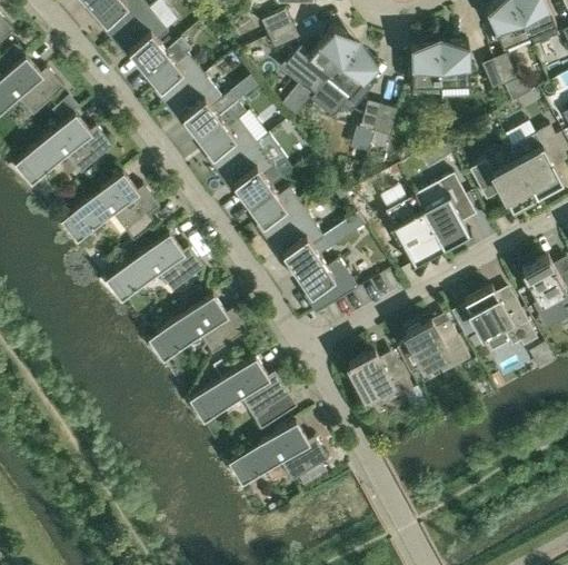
[(99,25),(112,39),(149,8),(142,0),(92,0),(89,3),(105,20),(99,25)]
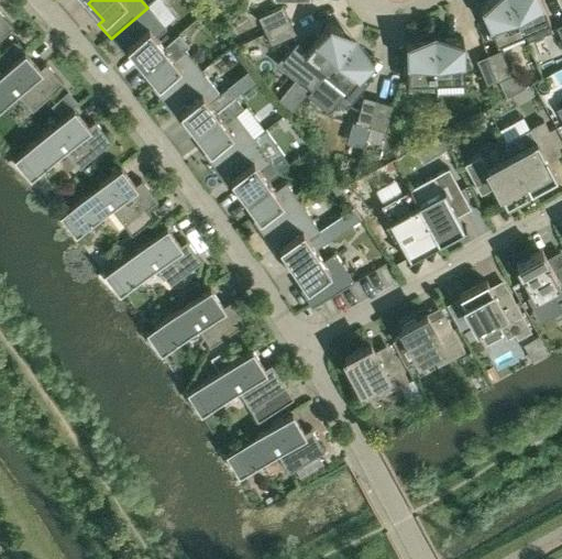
[(508,0),(498,0),(481,8),(497,46),(524,35),(508,0)]
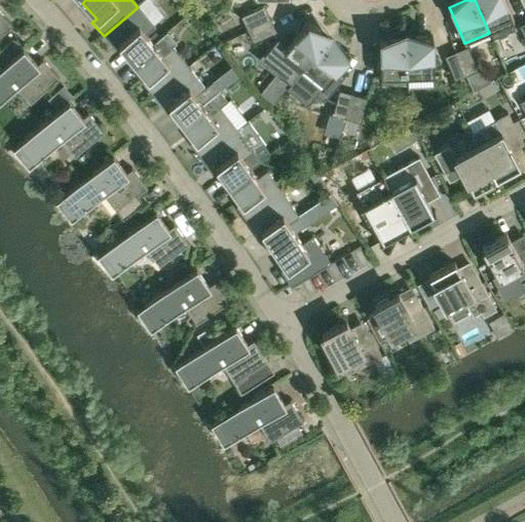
[(503,0),(475,0),(489,33),(514,23),(503,0)]
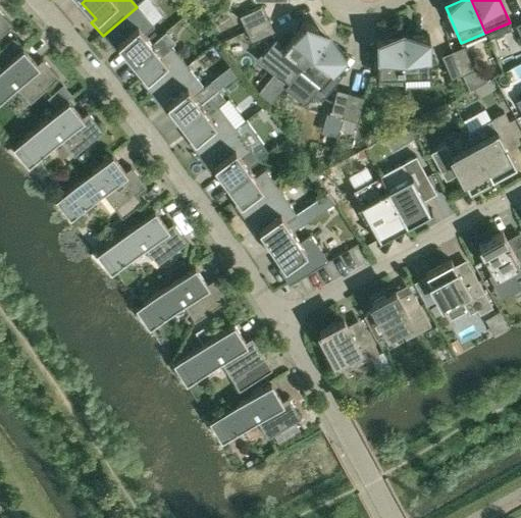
[(119,46),(133,62),(153,45),(146,37),(155,29),(137,7),(103,36),(114,50),(119,46)]
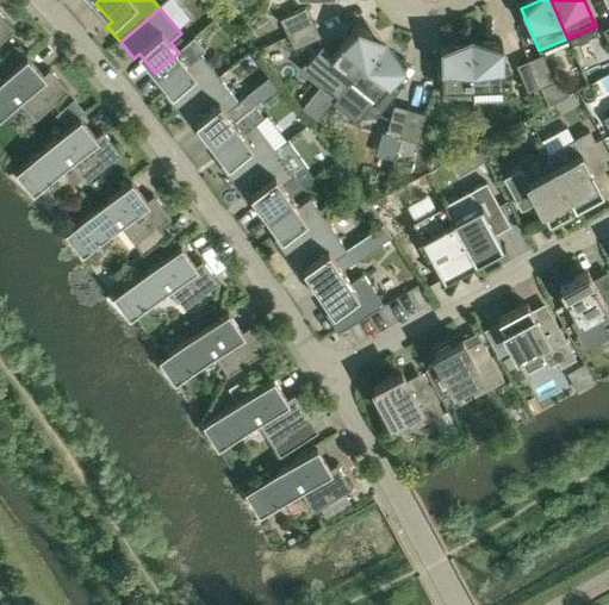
[(316,27),(308,10),(280,22),(289,39),(316,27)]
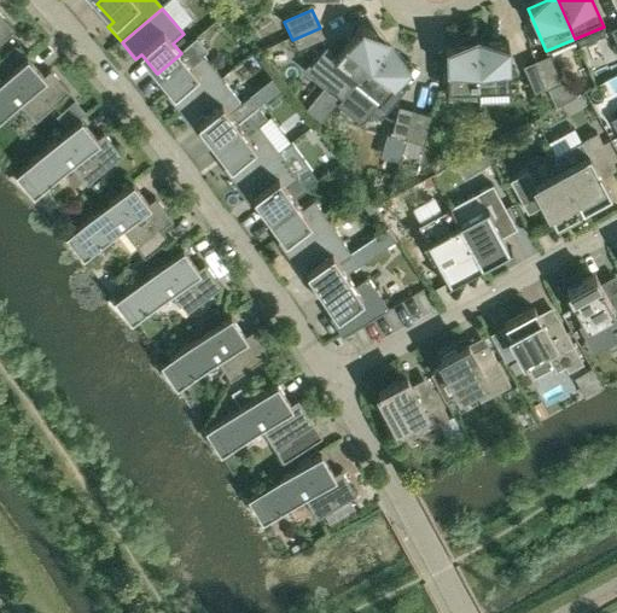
[(0,47),(16,33),(0,16),(0,47)]
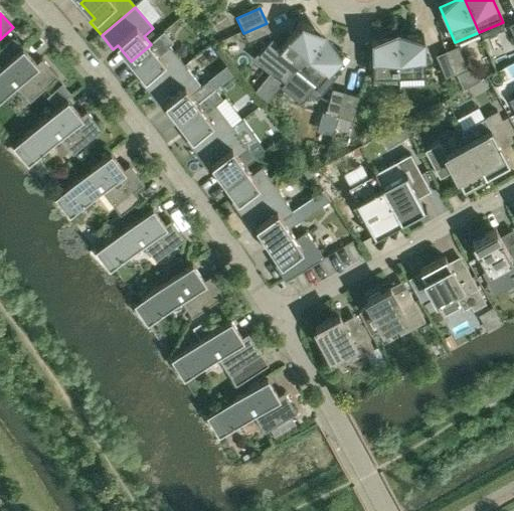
[(272,34),(267,23),(243,33),(248,44),(272,34)]
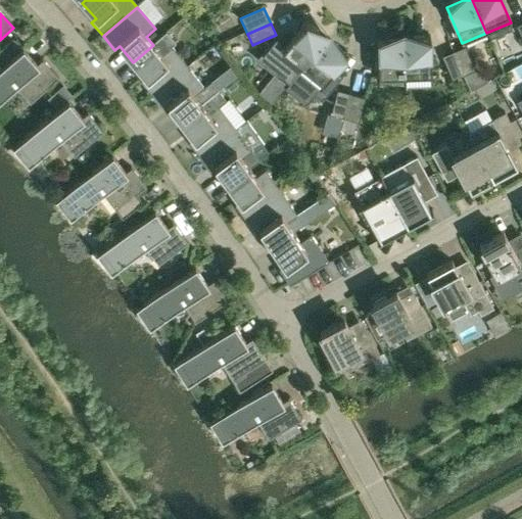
[(306,24),(285,49),(276,42),(261,62),(289,86),(286,90),(327,40),(306,24)]
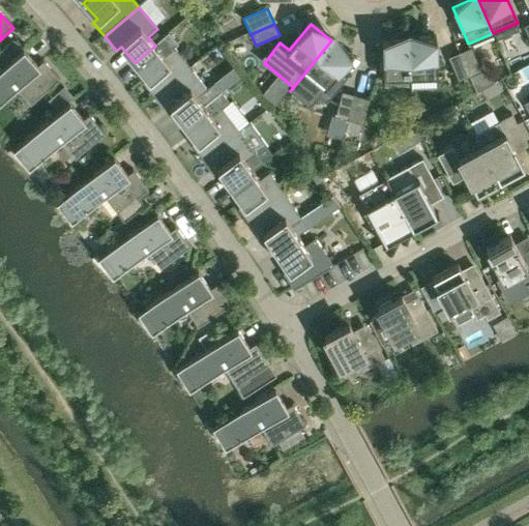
[(169,34),(155,46),(135,63),(147,79),(143,83),(154,97),(190,69),(174,50),(178,46),(169,34)]
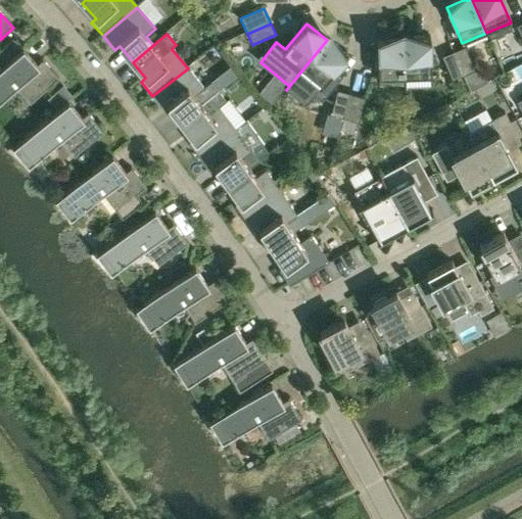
[(431,39),(405,40),(406,78),(432,77),(431,39)]
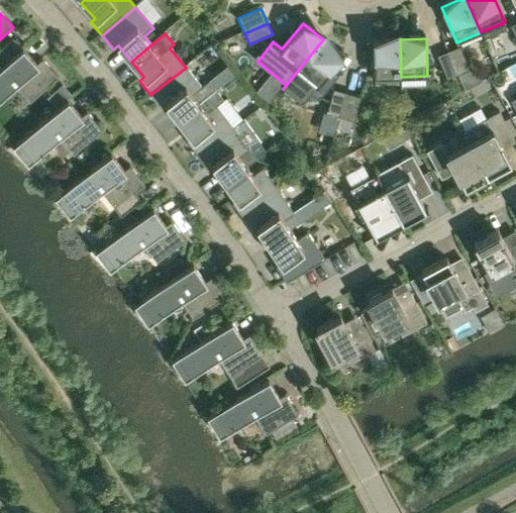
[(338,78),(331,72),(343,56),(323,39),(283,89),(284,90),(285,89),(303,104),(302,105),(303,106),(314,93),(320,98),(319,99),(320,100),(338,78)]
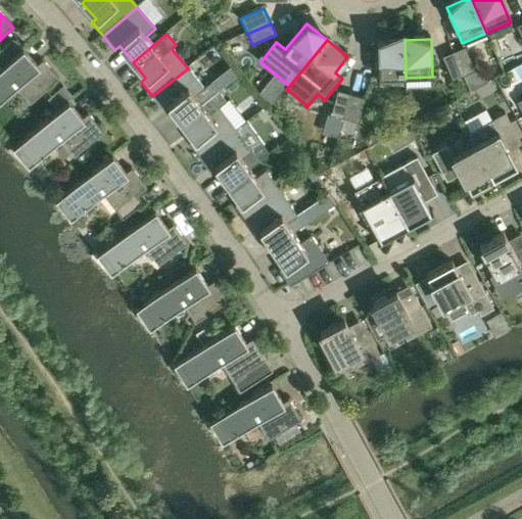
[(405,40),(377,41),(379,80),(406,78),(405,40)]
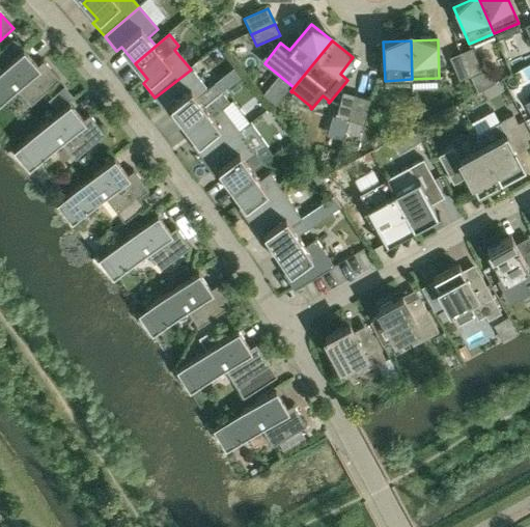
[(0,54),(9,62),(23,51),(14,42),(0,54)]
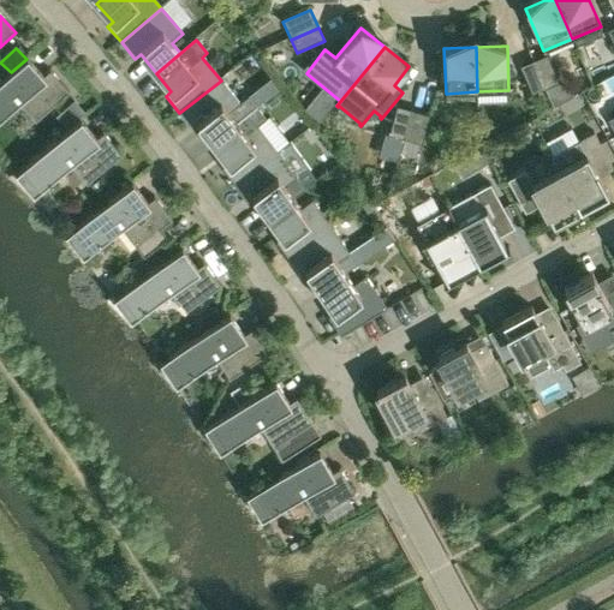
[(548,57),(534,63),(547,90),(560,84),(548,57)]
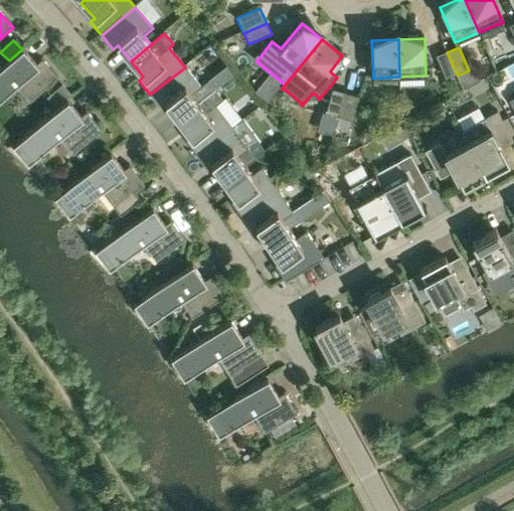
[(42,61),(37,65),(23,49),(0,70),(0,103),(16,89),(30,105),(58,78),(42,61)]
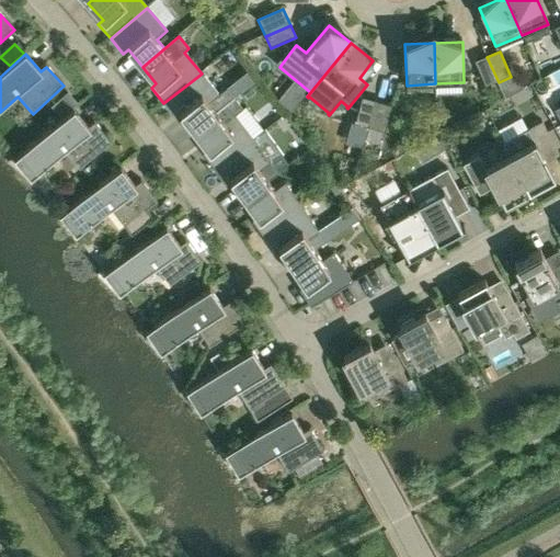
[(486,88),(499,82),(487,57),(475,63),(486,88)]
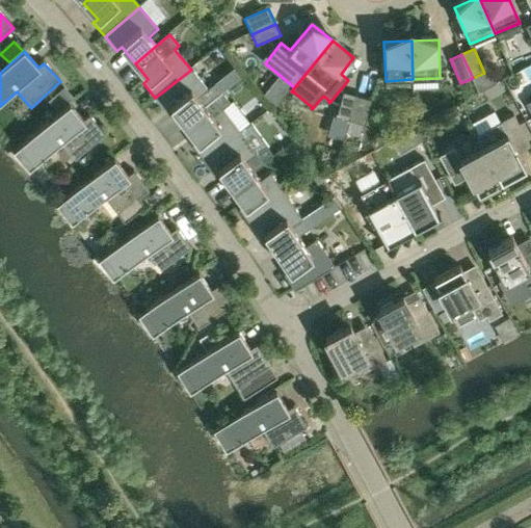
[(171,109),(184,125),(223,96),(215,85),(208,91),(191,70),(155,98),(166,112),(171,109)]
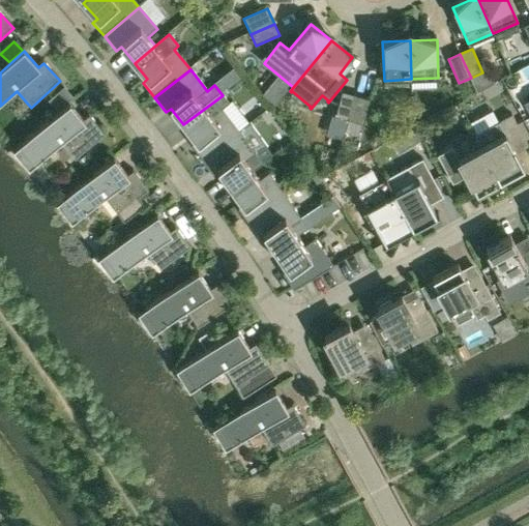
[(335,119),(348,122),(355,97),(343,93),(335,119)]
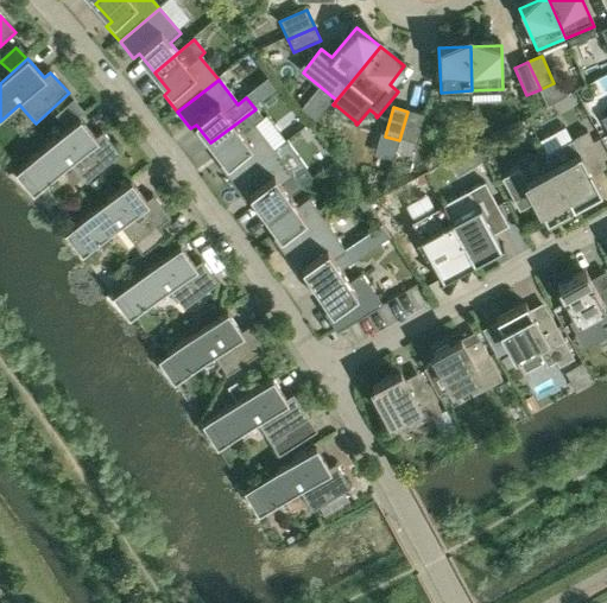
[(67,109),(58,116),(58,122),(65,129),(76,120),(67,109)]
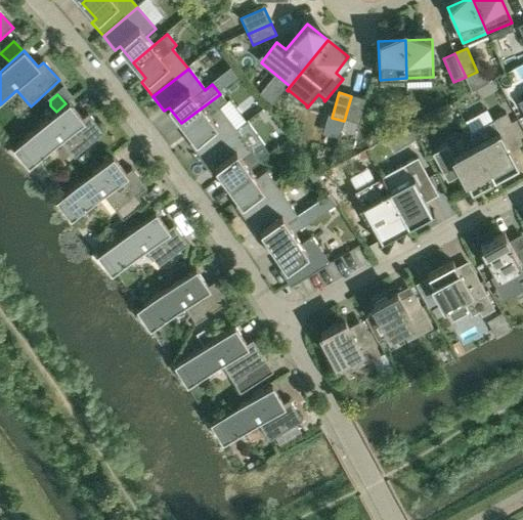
[(189,143),(201,158),(236,131),(219,109),(226,102),(220,94),(181,123),(193,139),(189,143)]
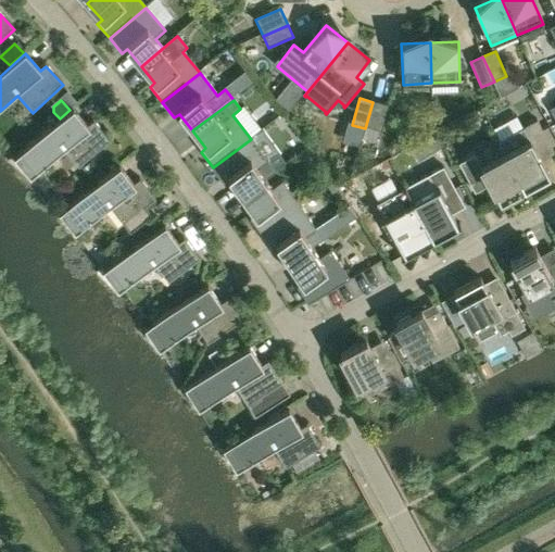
[(365,128),(366,128),(363,141),(376,146),(379,133),(381,133),(389,107),(373,102),(365,128)]
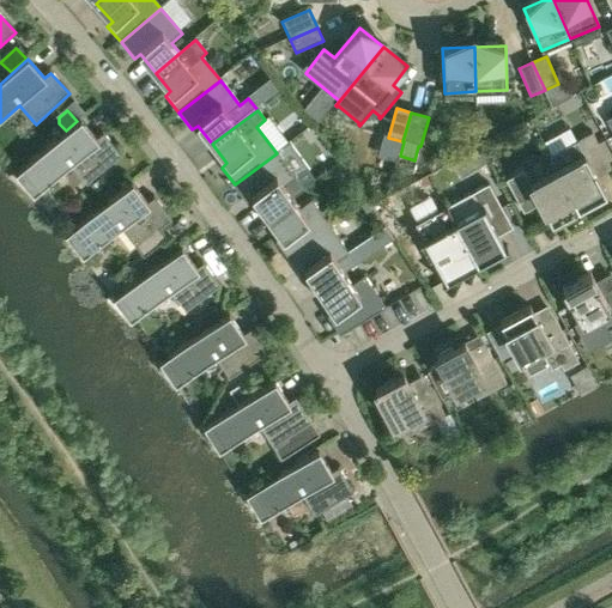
[(103,135),(97,140),(82,121),(24,169),(42,190),(71,166),(88,186),(122,157),(103,135)]
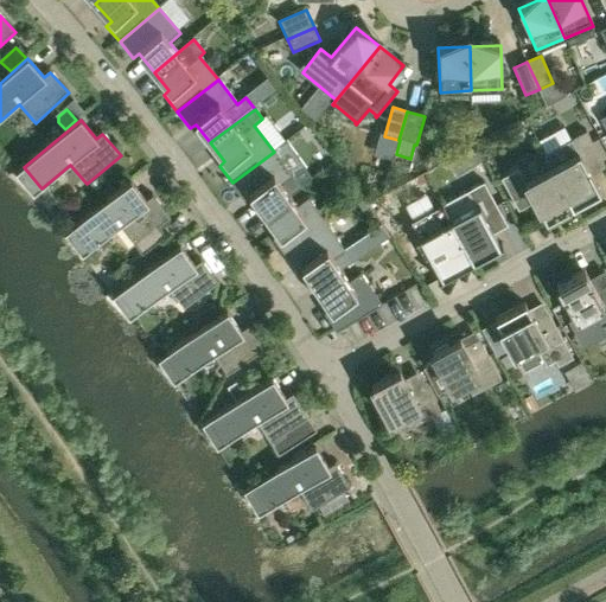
[(587,134),(544,155),(574,209),(601,194),(587,170),(603,162),(587,134)]
